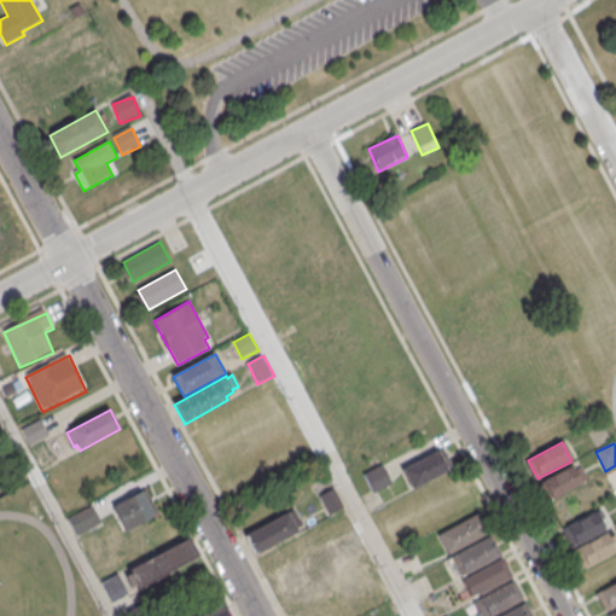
[(439,452),(449,471),(412,489),(402,471),(439,452)]
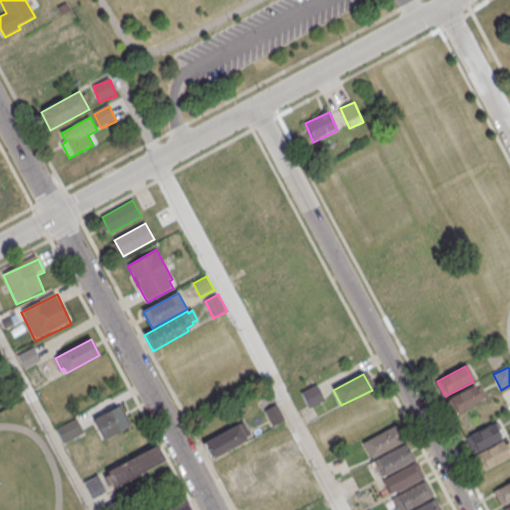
[(447,400),(475,385),(483,401),(455,415),(447,400)]
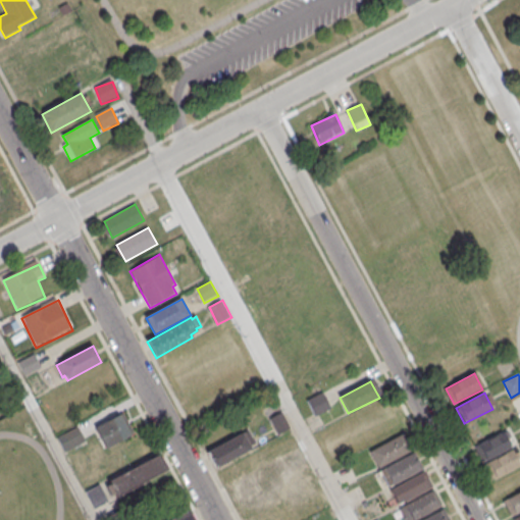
[(323,394),(331,409),(315,418),(307,402),(323,394)]
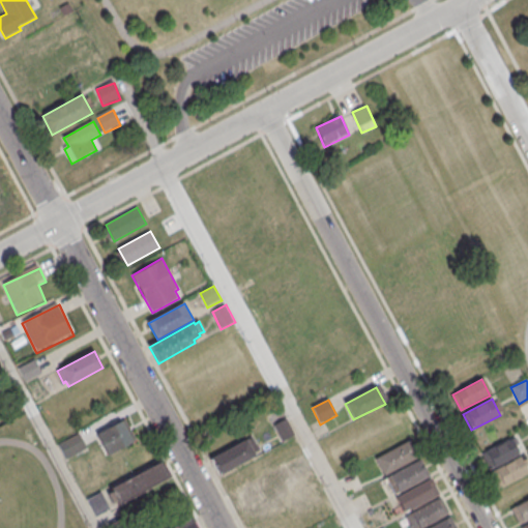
[(274,427),(284,442),(296,435),(287,419),(274,427)]
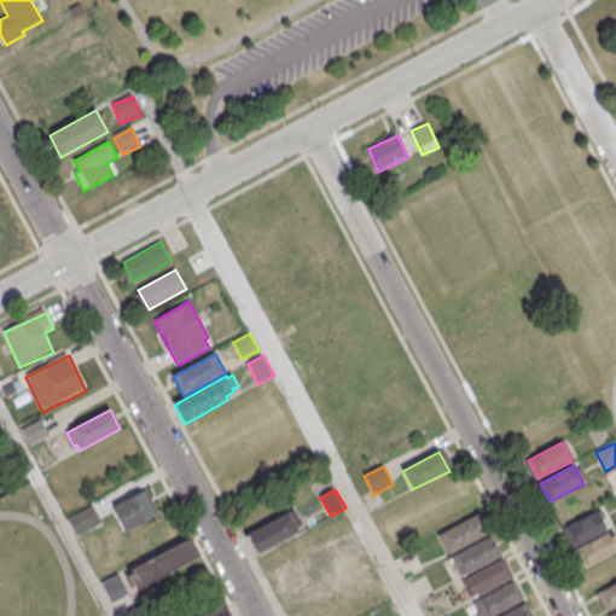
[(157,517),(144,490),(112,507),(126,533),(157,517)]
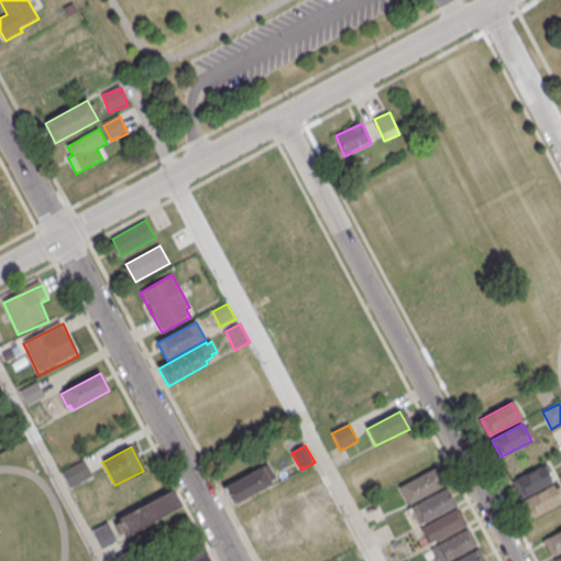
[(73,490),(94,477),(85,461),(63,473),(73,490)]
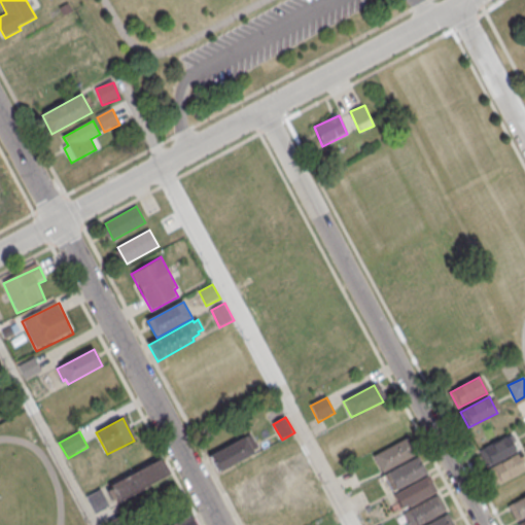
[(480,452),(509,436),(517,453),(488,467),(480,452)]
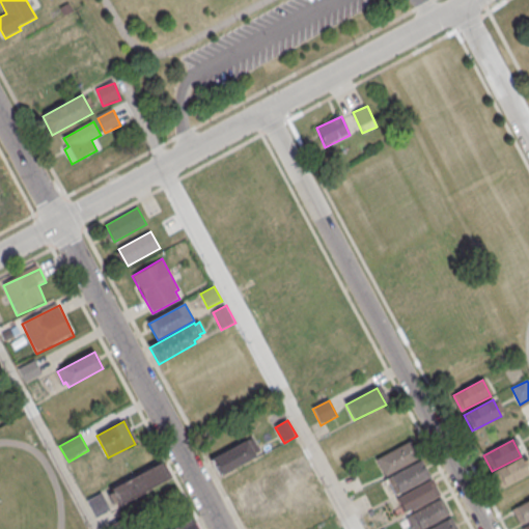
[(247,441),(256,457),(220,477),(212,461),(247,441)]
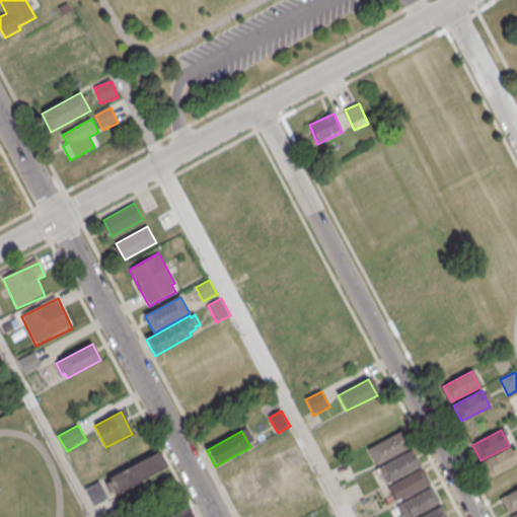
[(401,432),(411,448),(376,466),(368,450),(401,432)]
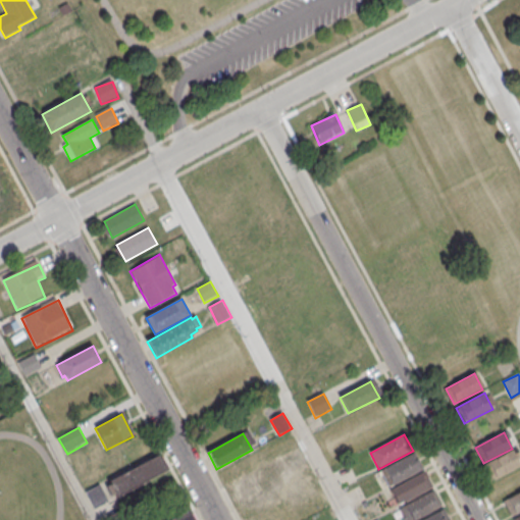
[(488,463),(517,449),(519,453),(519,466),(497,479),(488,463)]
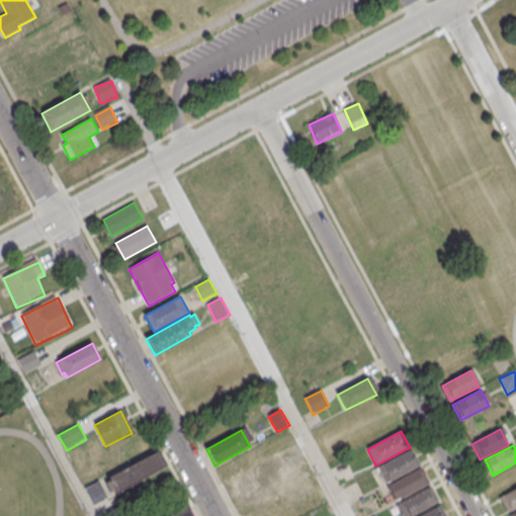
[(411,449),(419,465),(385,484),(377,467),(411,449)]
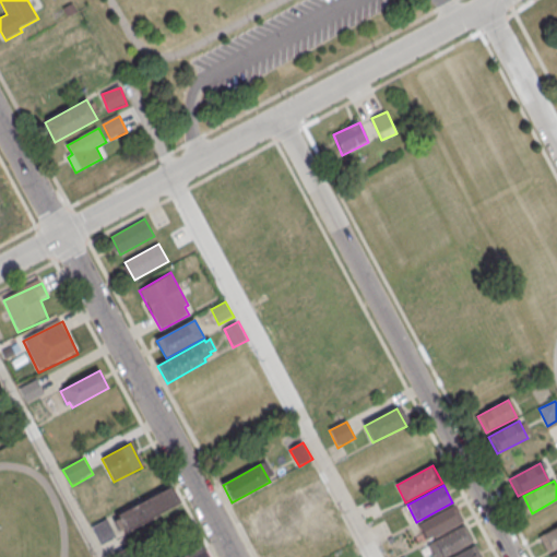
[(117,517),(172,487),(180,504),(126,533),(117,517)]
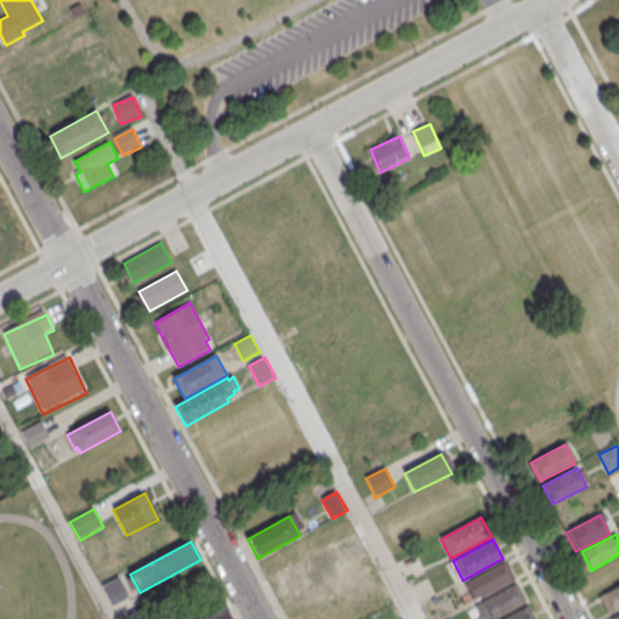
[(282,601),(342,573),(333,552),(272,580),(282,601)]
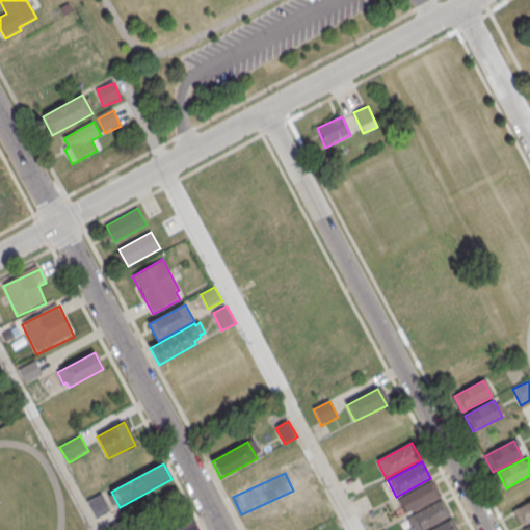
[(432,480),(442,497),(406,515),(397,499),(432,480)]
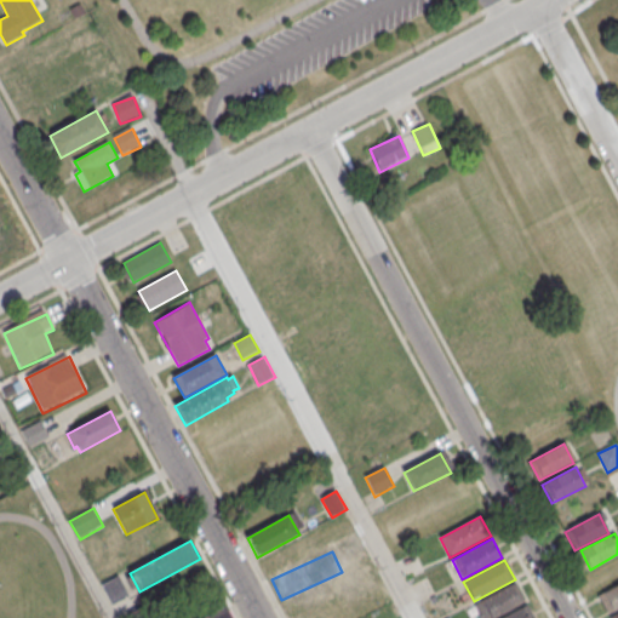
[(104,588),(116,606),(130,596),(118,579),(104,588)]
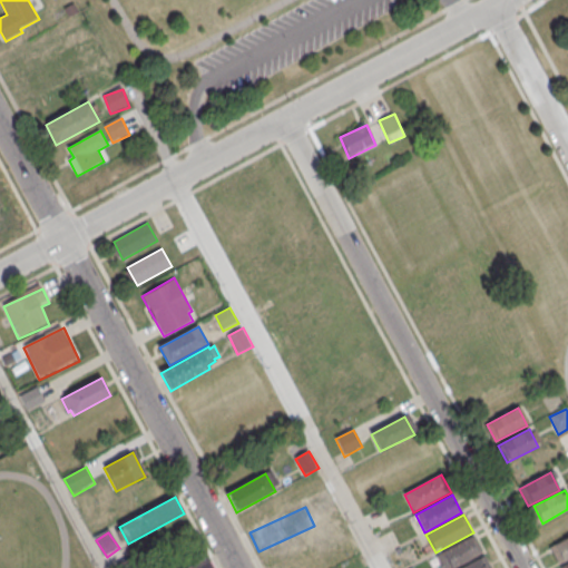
[(469,538),(479,556),(454,567),(443,567),(438,556),(469,538)]
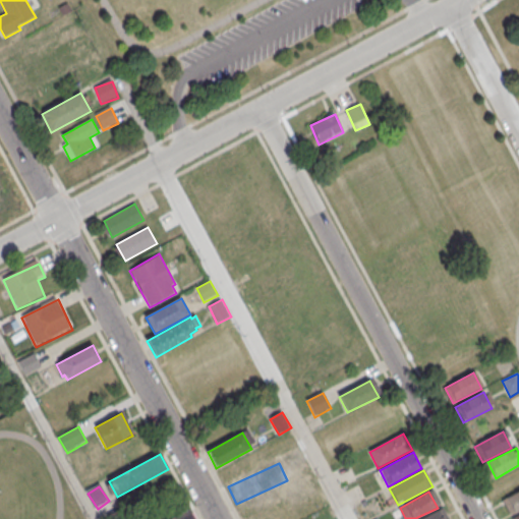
[(503,501),(518,492),(518,512),(511,517),(503,501)]
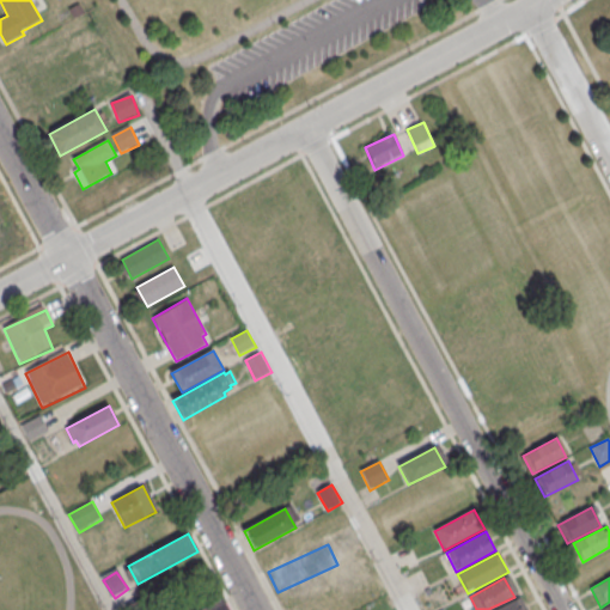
[(230,609),(226,599),(202,609),(230,609)]
